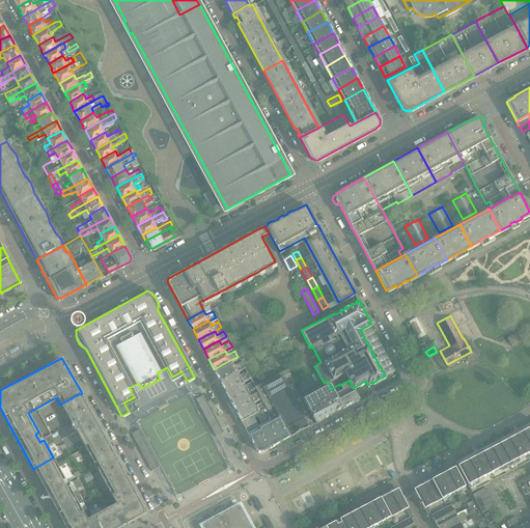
[(236,370),(243,366),(240,361),(233,364),(230,360),(214,369),(219,380),(236,370)]
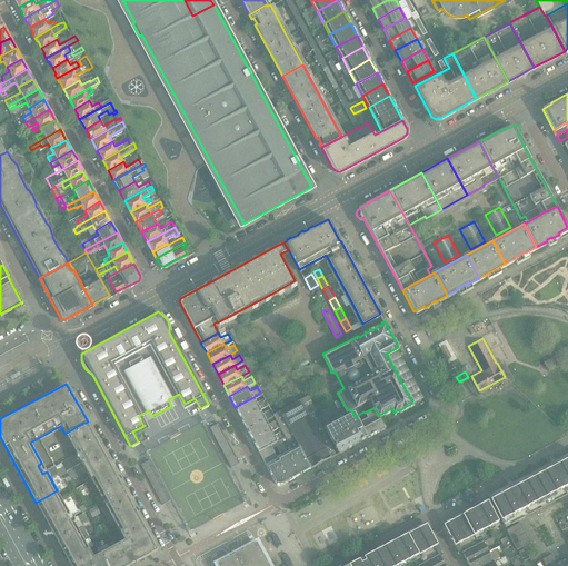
[(328,440),(315,414),(312,410),(312,409),(305,395),(297,399),(297,400),(281,409),(280,408),(272,413),(272,414),(275,418),(278,425),(281,429),(285,436),(286,438),(292,434),(298,444),(310,467),(335,453),(328,440)]
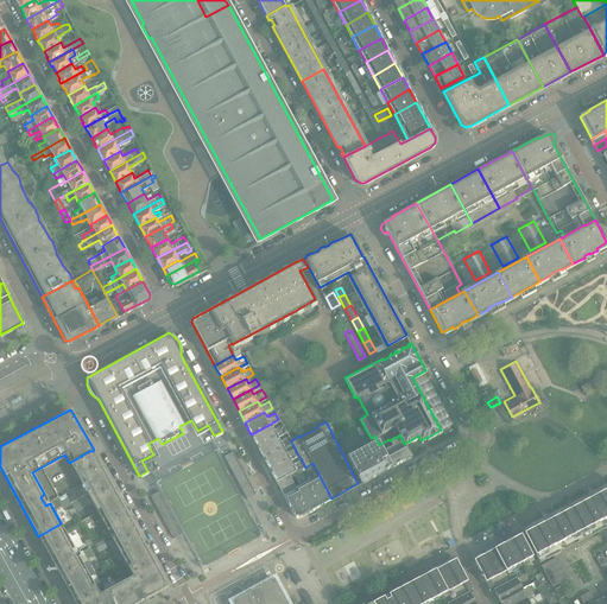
[(277,434),(284,431),(280,424),(273,428),(271,424),(251,434),(257,445),(277,434)]
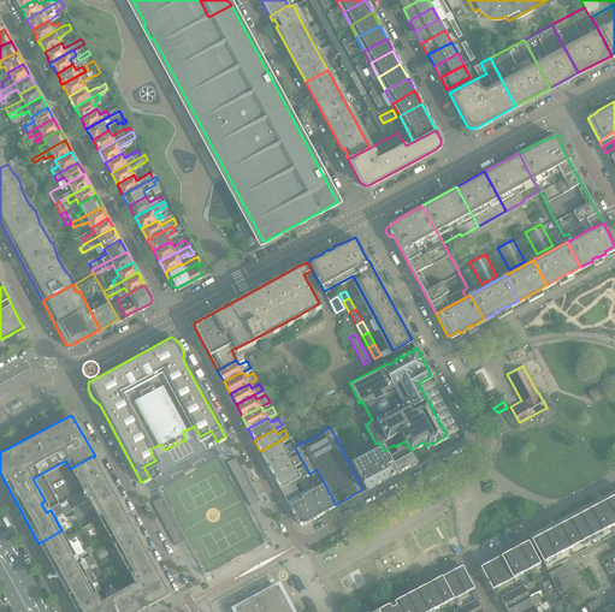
[(266,463),(287,452),(295,447),(295,446),(294,446),(291,441),(283,445),(281,440),(260,451),(266,463)]
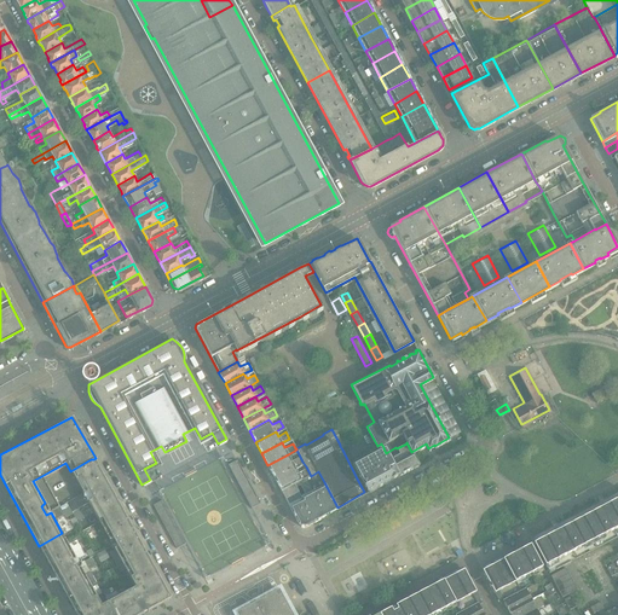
[(417,463),(411,452),(406,442),(406,444),(397,448),(398,452),(392,456),(394,460),(392,463),(398,474),(419,463),(417,463)]
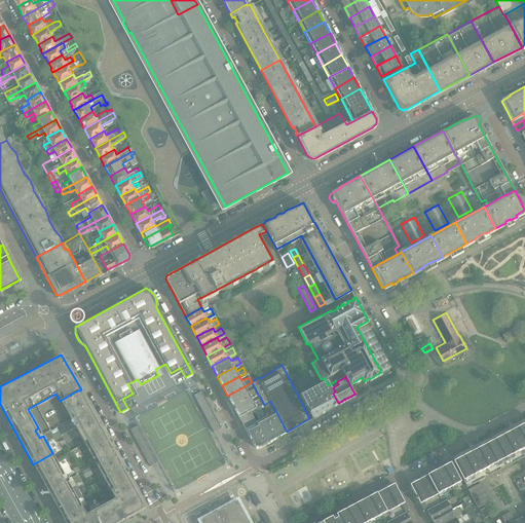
[(338,403),(333,394),(328,385),(326,381),(299,396),(311,417),(338,403)]
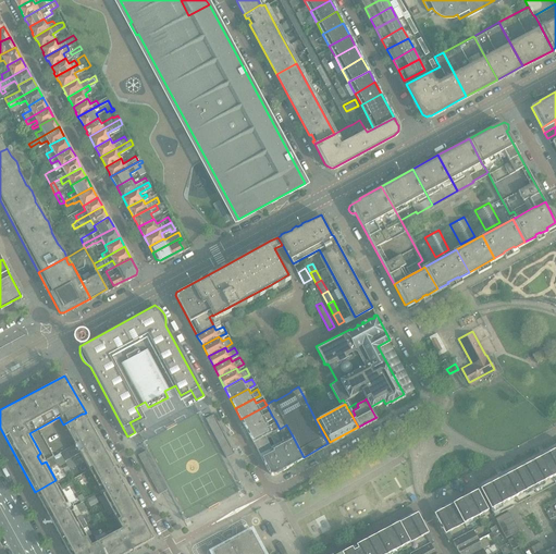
[(140,451),(137,453),(158,492),(165,488),(183,519),(242,488),(224,456),(225,455),(233,451),(212,411),(204,417),(199,409),(140,440),(145,448),(144,448),(140,451)]
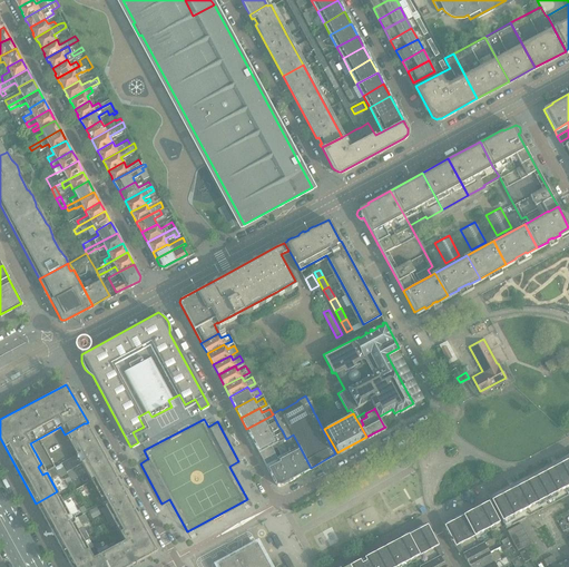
[(271,430),(278,426),(275,419),(267,423),(265,419),(246,429),(252,440),(271,430)]
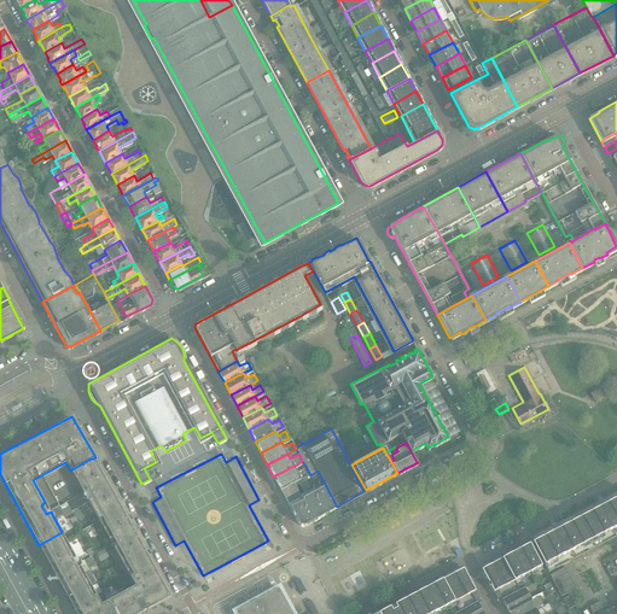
[(117,502),(106,483),(94,460),(93,458),(92,458),(91,458),(70,471),(79,485),(82,484),(88,493),(85,496),(95,515),(117,502)]
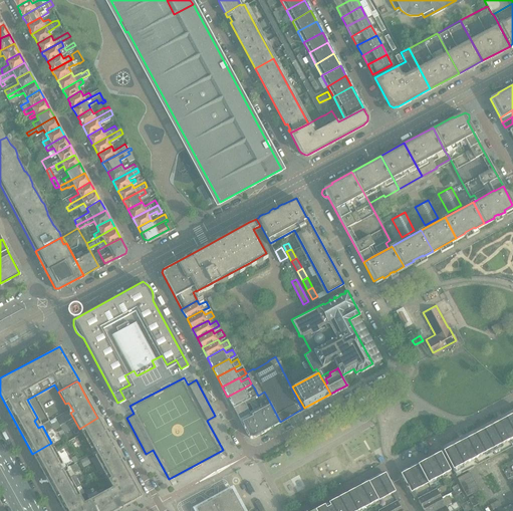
[(233,407),(257,394),(254,388),(247,392),(244,388),(227,397),(233,407)]
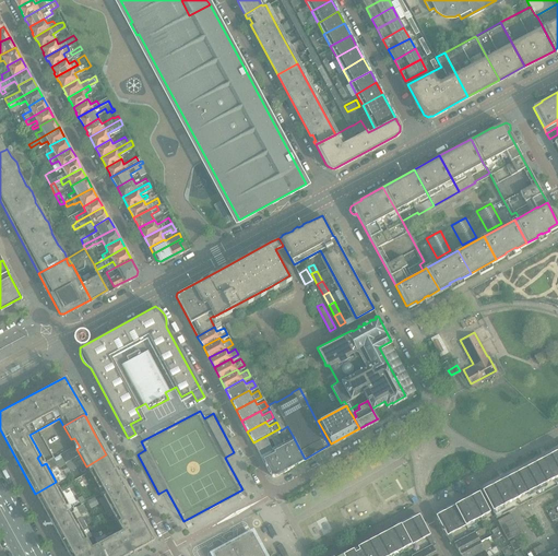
[(275,446),(271,448),(270,449),(281,471),(305,459),(293,436),(287,426),(281,430),(270,436),(275,446)]
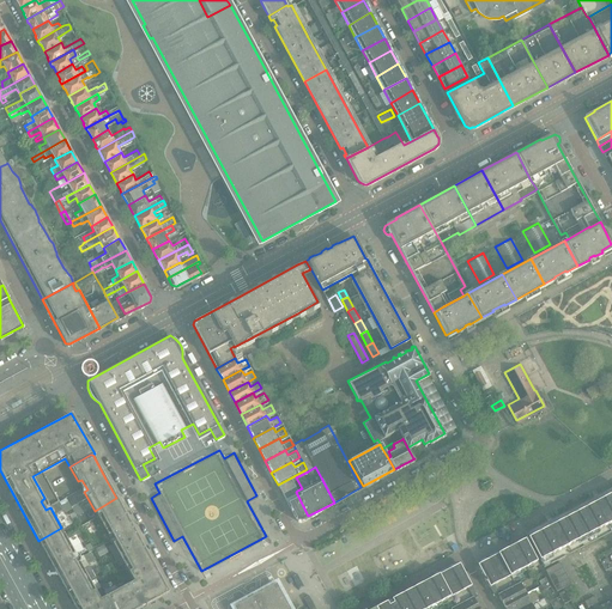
[(297,491),(291,480),(296,477),(308,472),(307,469),(278,485),(296,518),(297,519),(300,521),(302,519),(308,516),(296,492),(297,491)]
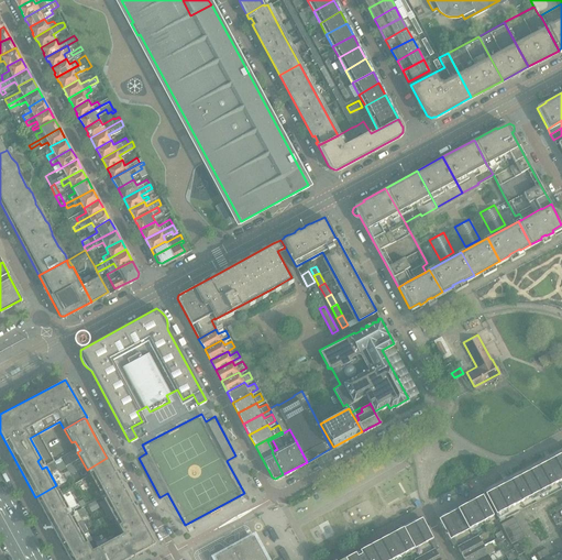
[(541,496),(561,485),(561,443),(525,464),(541,496)]
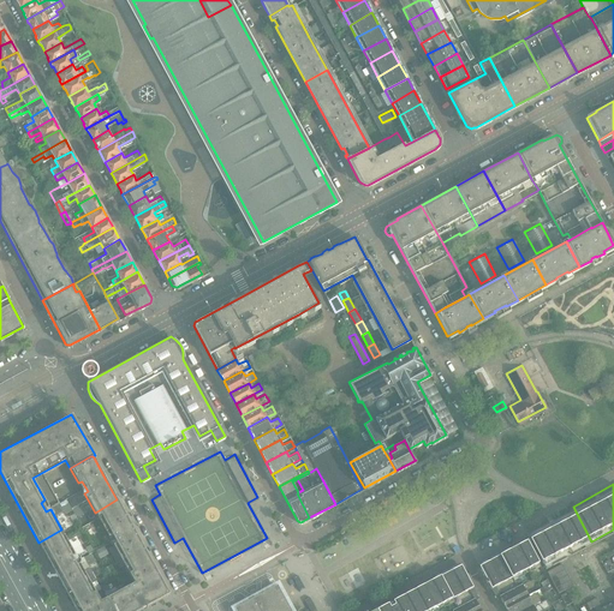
[(144,550),(133,531),(117,499),(95,513),(106,533),(111,531),(117,540),(112,543),(124,562),(144,550)]
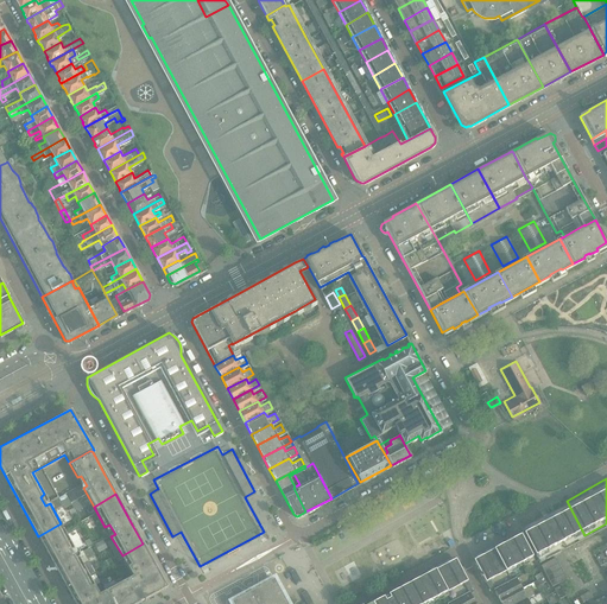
[(538,560),(585,535),(567,501),(519,525),(523,532),(538,560)]
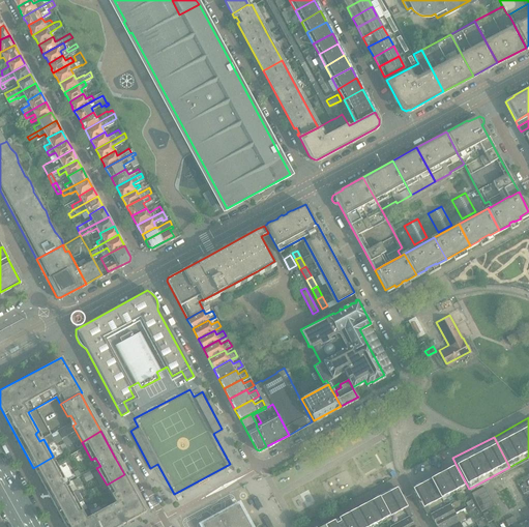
[(62,473),(53,457),(33,468),(57,511),(78,500),(67,482),(63,485),(59,475),(62,473)]
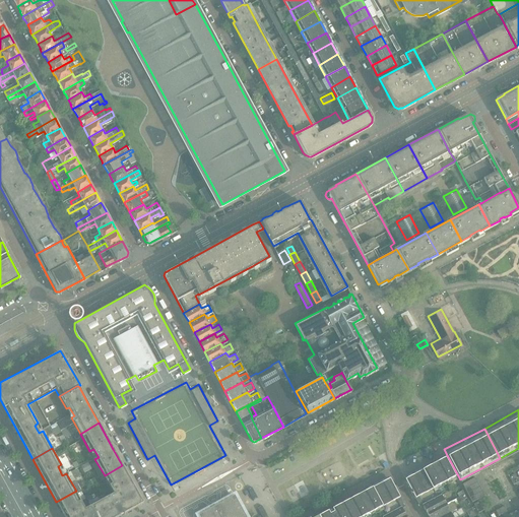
[(455,475),(445,456),(423,468),(433,488),(445,480),(455,475)]
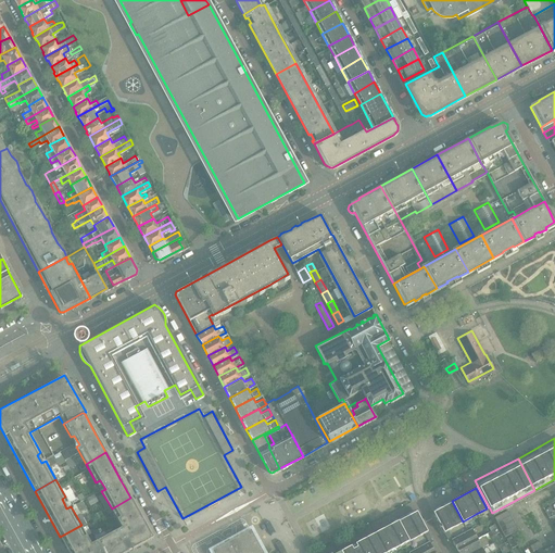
[(133,547),(151,537),(152,536),(140,515),(130,498),(112,508),(122,526),(121,527),(124,532),(120,535),(116,529),(106,535),(116,552),(121,552),(126,550),(126,551),(127,550),(127,549),(130,547),(131,548),(133,548),(133,547)]
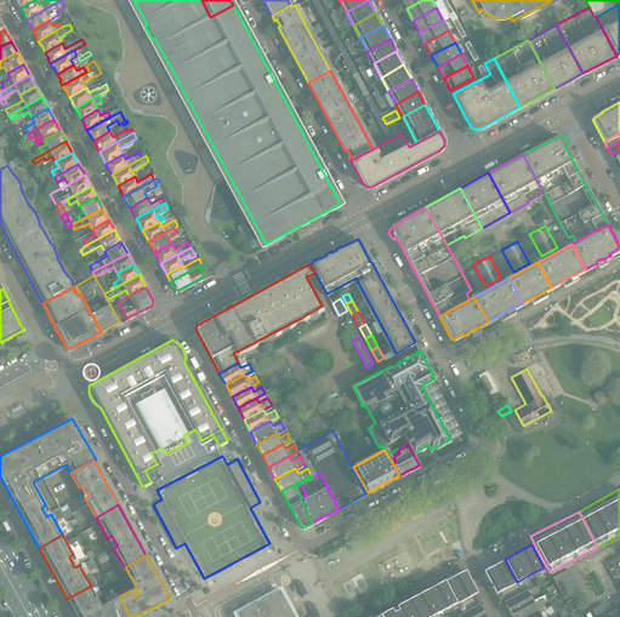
[(532,600),(525,588),(522,590),(517,582),(505,559),(483,570),(490,583),(489,584),(490,588),(491,587),(500,604),(504,601),(505,603),(508,611),(532,600)]
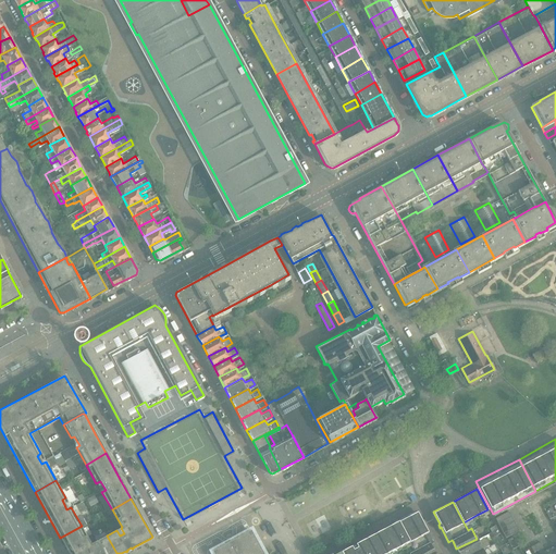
[(100,509),(95,513),(97,518),(103,515),(100,509)]
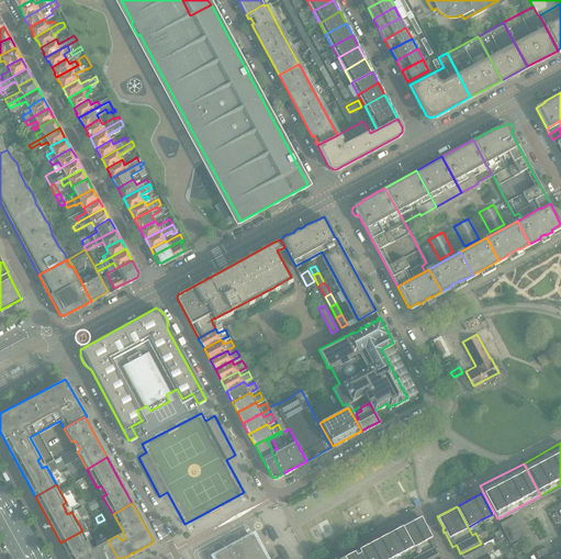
[(432,558),(438,556),(434,547),(436,546),(421,516),(410,522),(421,543),(412,547),(416,555),(412,557),(413,558),(432,558)]
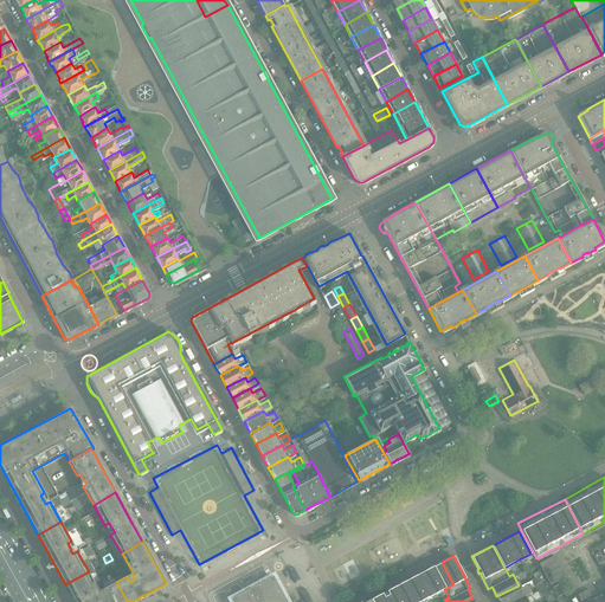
[(418,601),(444,589),(454,584),(442,562),(407,580),(418,601)]
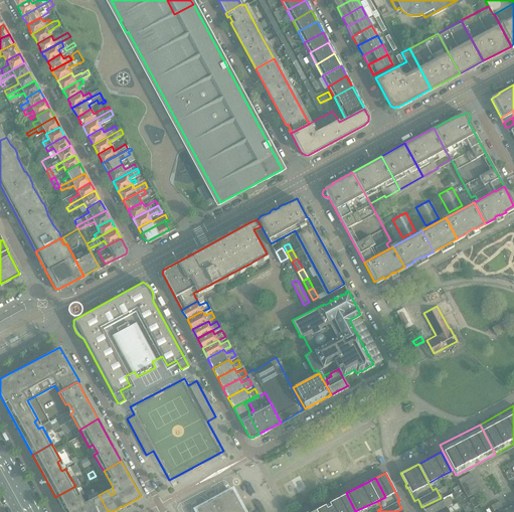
[(248,480),(243,482),(249,493),(253,491),(248,480)]
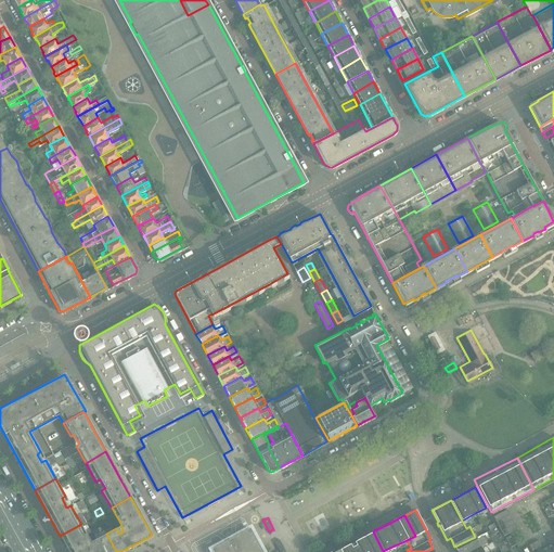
[(116,551),(106,534),(97,539),(100,544),(95,547),(92,541),(91,541),(81,524),(60,536),(68,551),(116,551)]
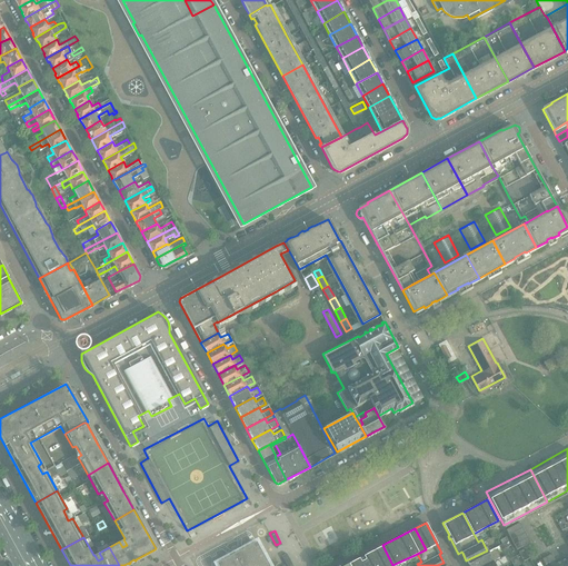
[(269,565),(266,559),(262,554),(256,540),(216,562),(218,565),(269,565)]
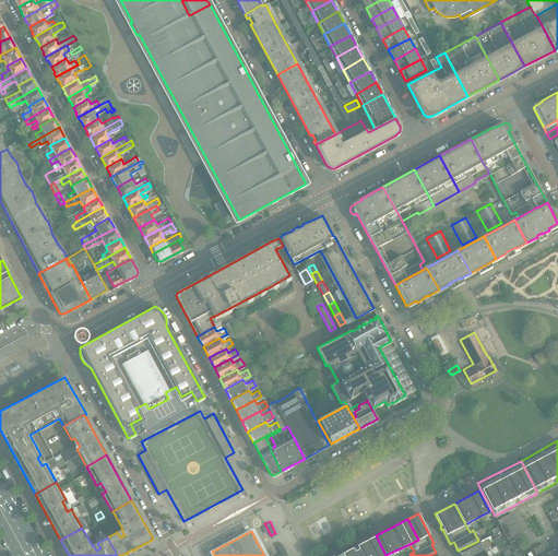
[(386,555),(376,535),(342,554),(343,555),(386,555)]
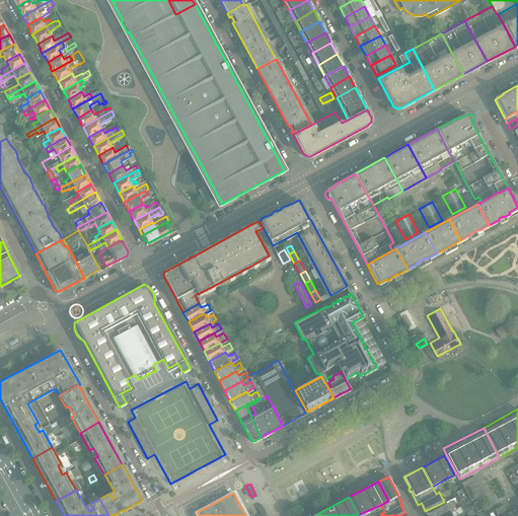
[(482,507),(476,498),(471,501),(476,509),(482,507)]
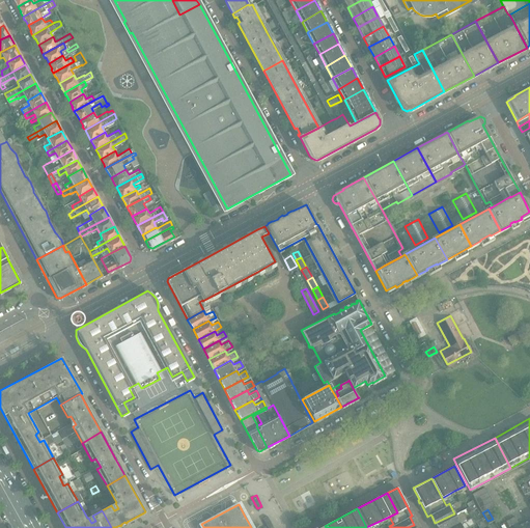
[(266,513),(261,517),(268,527),(272,525),(266,513)]
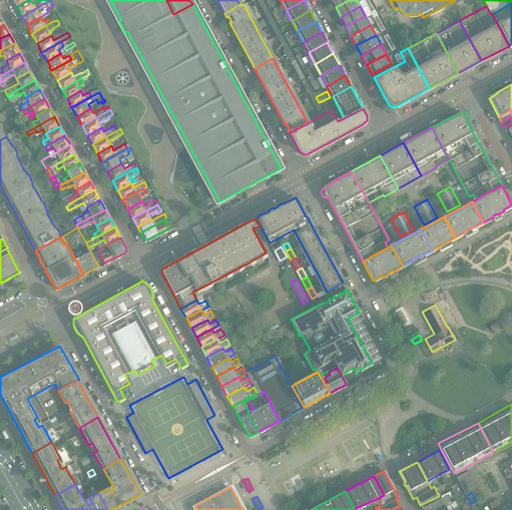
[(422,509),(431,509),(443,504),(439,496),(420,505),(422,509)]
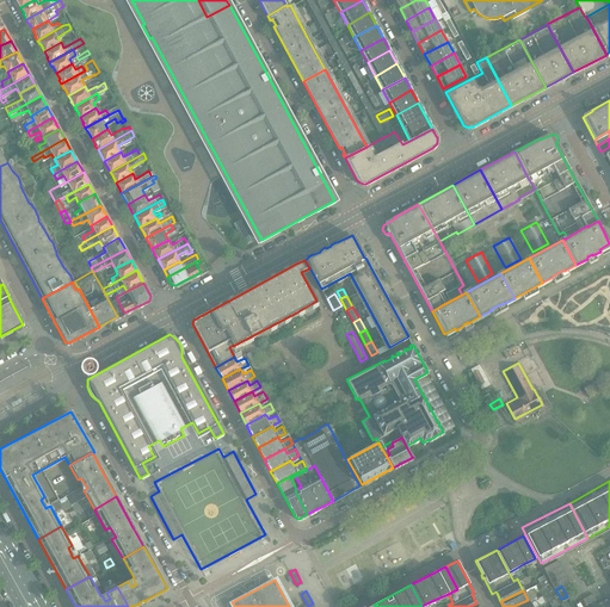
[(591,592),(584,595),(587,601),(595,598),(591,592)]
